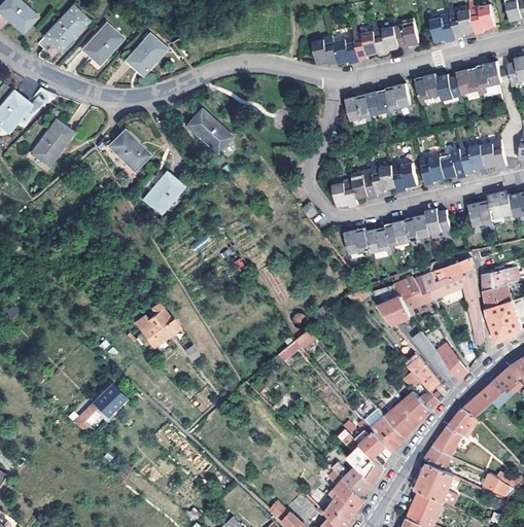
[(35,15),(18,0),(2,0),(0,2),(0,13),(5,18),(21,32),(35,15)]
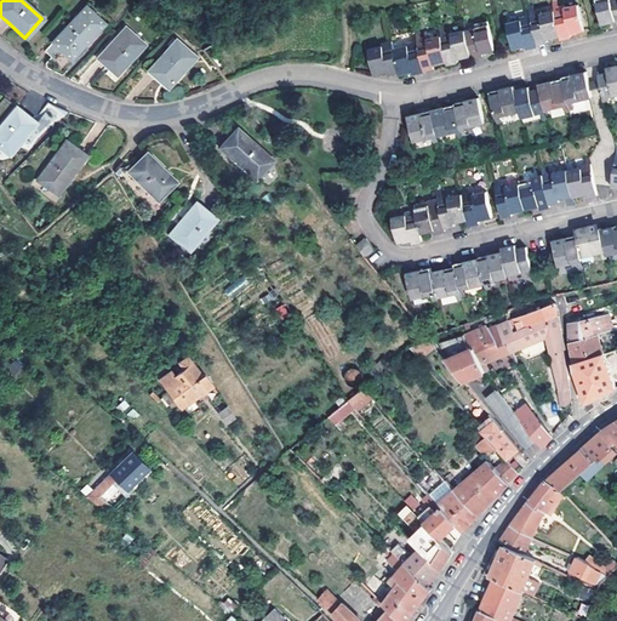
[(616,27),(616,0),(596,0),(594,1),(600,27),(610,26),(613,24),(615,28),(616,27)]
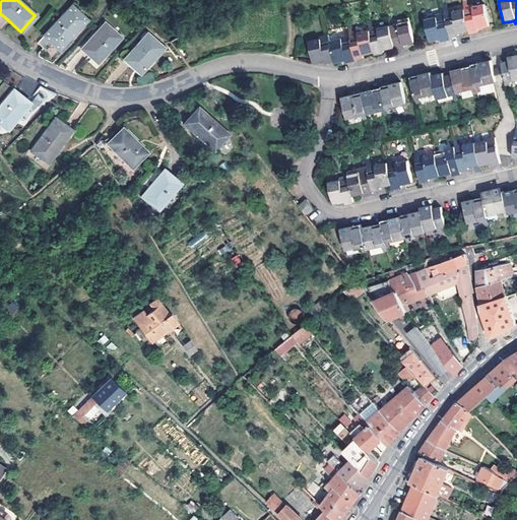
[(85,19),(69,5),(42,35),(48,40),(58,49),(85,19)]
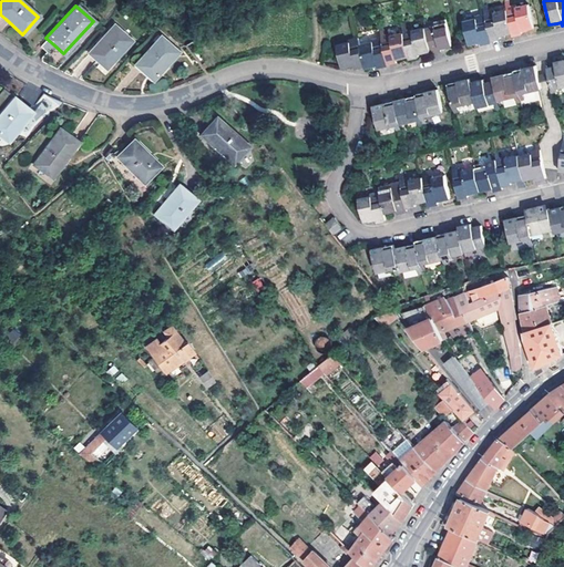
[(505,10),(512,34),(512,37),(522,34),(521,32),(523,31),(533,29),(527,7),(515,10),(515,8),(510,9),(505,10)]
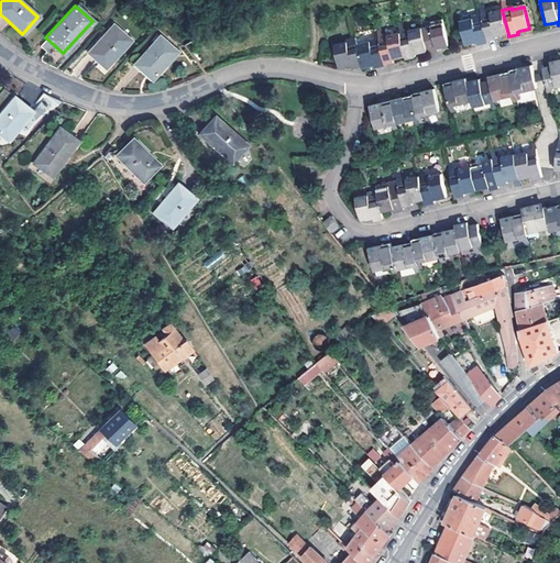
[(480,13),(481,15),(486,42),(496,40),(496,37),(498,37),(508,34),(502,10),(490,13),(489,11),(484,12),(480,13)]
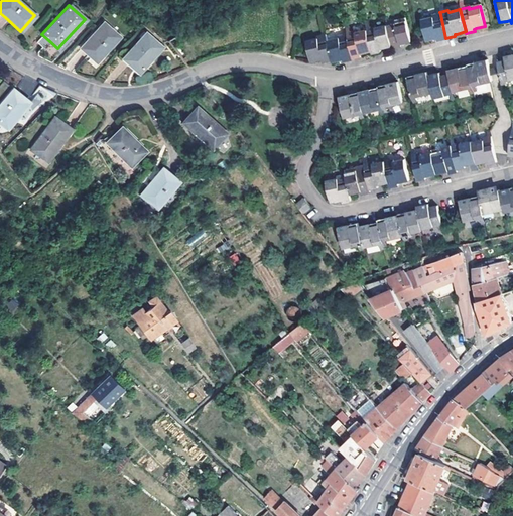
[(445,38),(440,14),(435,15),(430,16),(430,18),(421,21),(426,42),(434,40),(436,39),(437,41),(446,39),(445,38)]
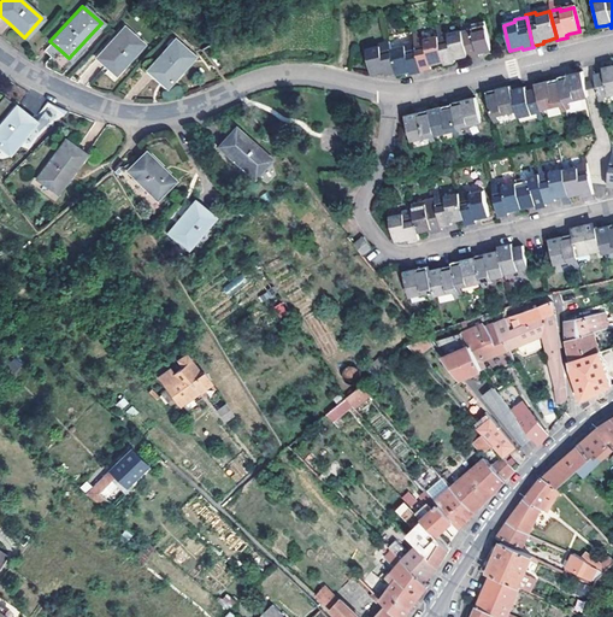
[(461,28),(469,54),(469,57),(479,54),(479,52),(482,51),(491,48),(485,25),(472,28),(471,24),(466,25),(461,27),(461,28)]
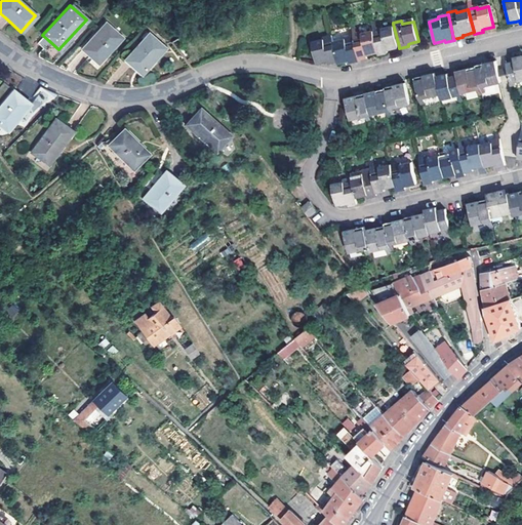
[(120,37),(105,23),(81,48),(96,63),(120,37)]
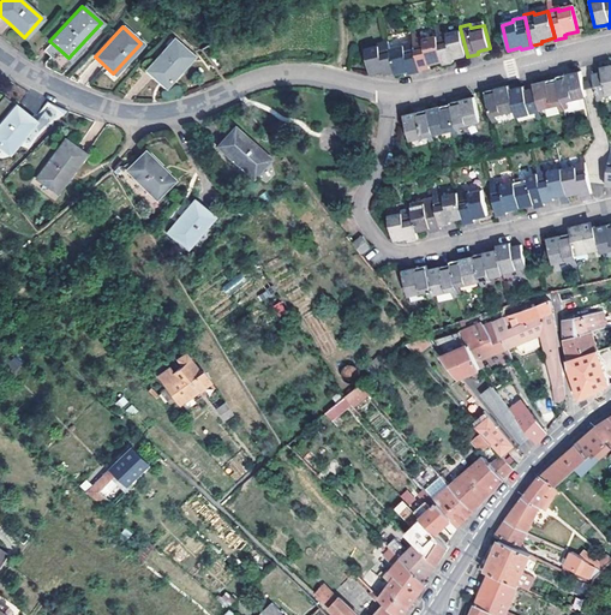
[(437,37),(443,60),(443,64),(454,61),(453,58),(456,57),(467,54),(460,28),(445,31),(445,29),(439,30),(435,31),(437,37)]
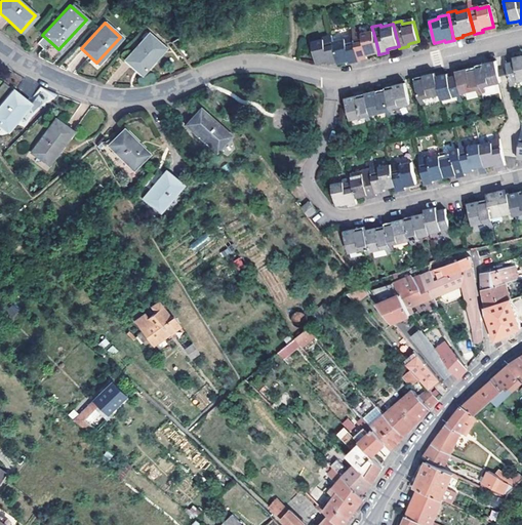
[(352,37),(359,59),(368,57),(367,54),(369,54),(378,51),(373,32),(362,35),(361,33),(356,34),(352,35),(352,37)]
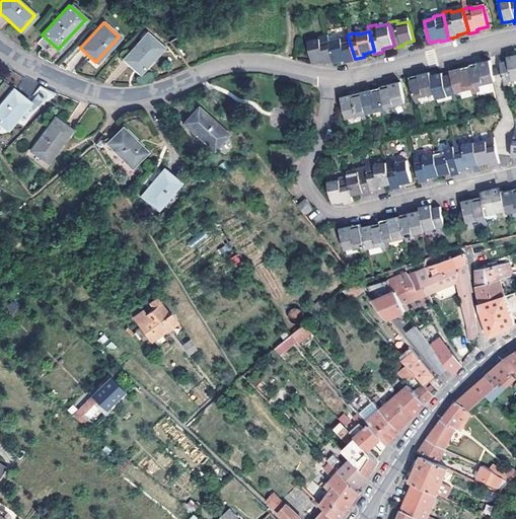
[(161,47),(146,32),(123,57),(139,72),(161,47)]
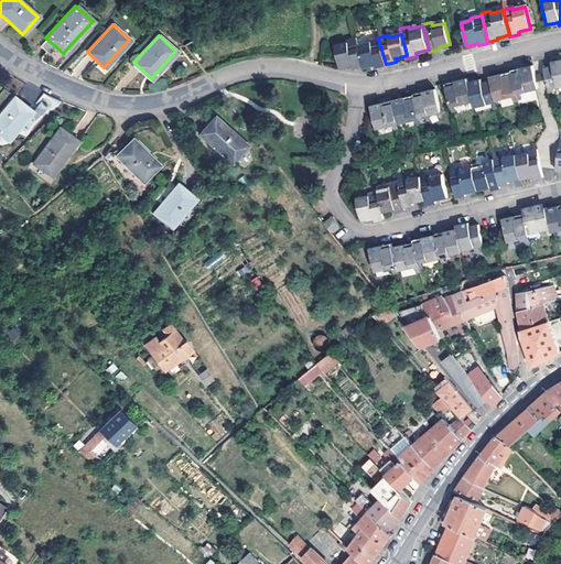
[(52,43),(45,38),(38,45),(44,51),(52,43)]
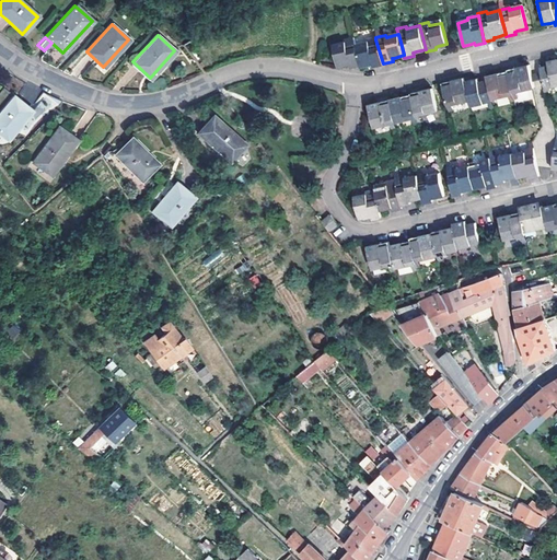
[(348,67),(350,67),(350,69),(360,66),(355,47),(352,39),(347,41),(343,42),(344,45),(332,47),(338,70),(348,67)]
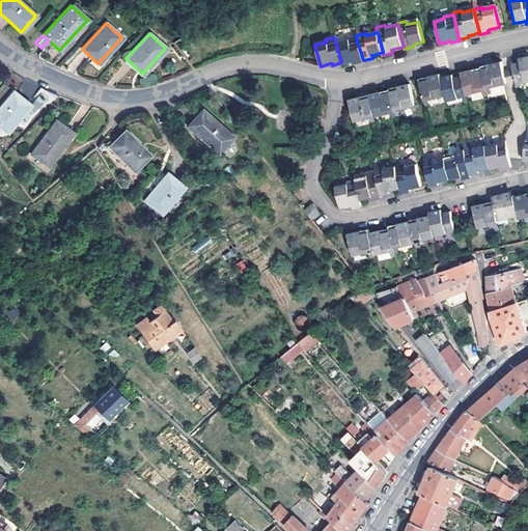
[(363,62),(363,60),(356,37),(352,38),(348,39),(348,42),(336,45),(341,62),(341,65),(349,63),(354,62),(354,64),(363,62)]
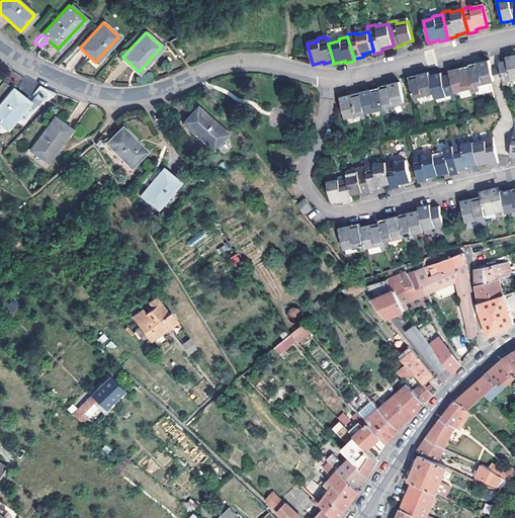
[(514,78),(514,53),(509,55),(507,56),(508,61),(500,62),(501,66),(502,73),(504,81),(507,80),(514,78)]
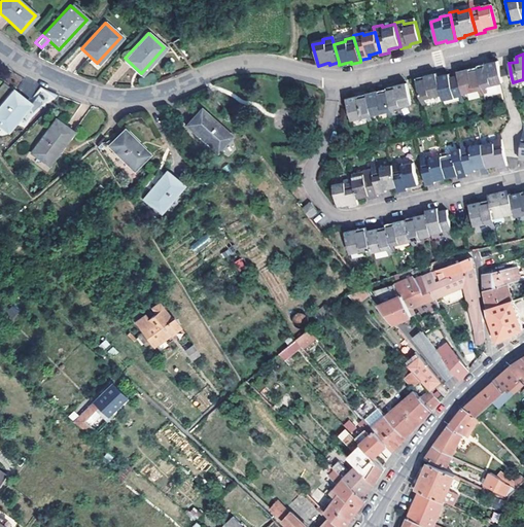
[(499,70),(497,60),(490,62),(478,64),(478,66),(482,85),(487,84),(501,82),(502,81),(501,76),(499,70)]
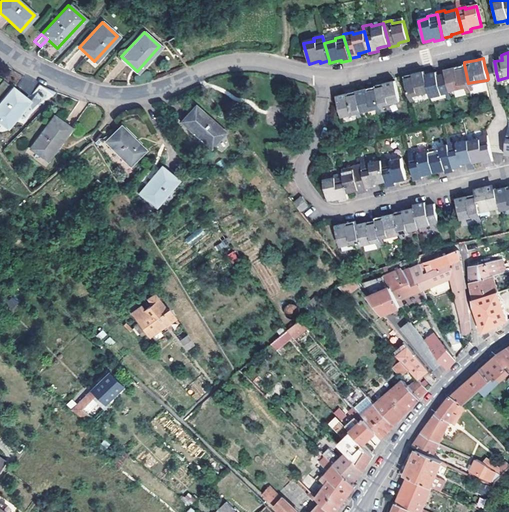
[(468,83),(464,64),(451,67),(444,68),(445,72),(449,89),(465,86),(469,85),(468,83)]
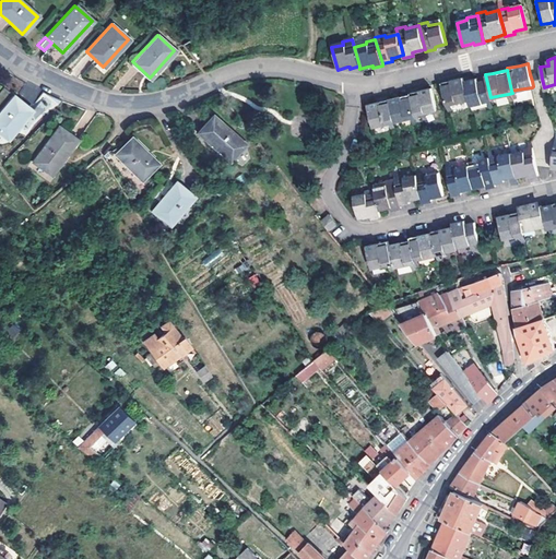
[(534,73),(530,74),(532,81),(535,80),(542,79),(541,71),(534,73)]
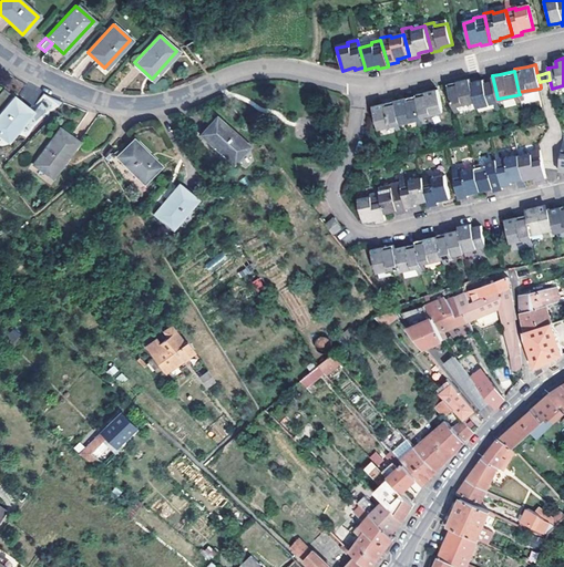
[(471,82),(470,76),(458,80),(448,82),(453,104),(458,103),(474,100),(471,82)]
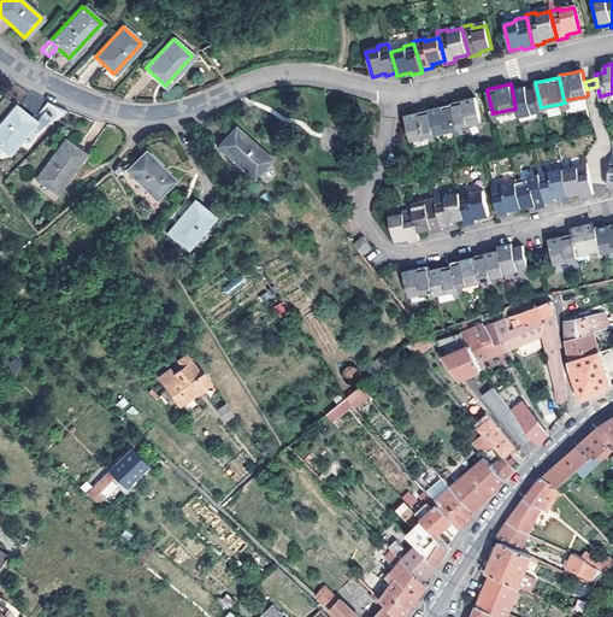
[(536,87),(526,89),(525,86),(520,87),(512,89),(516,109),(518,116),(537,111),(542,110),(541,107),(536,87)]
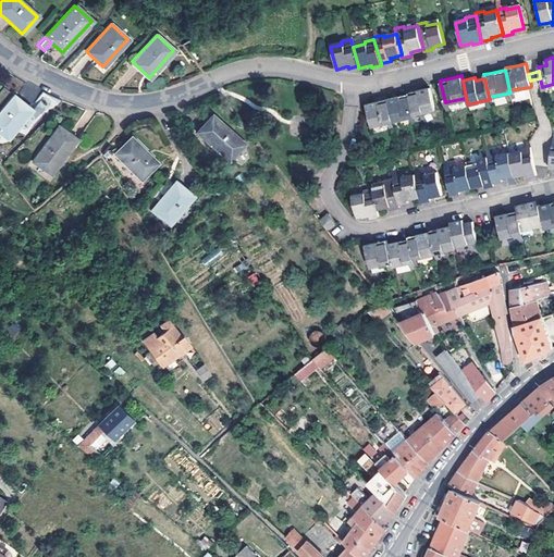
[(434,109),(430,86),(417,88),(408,90),(409,95),(414,113),(418,112),(434,109)]
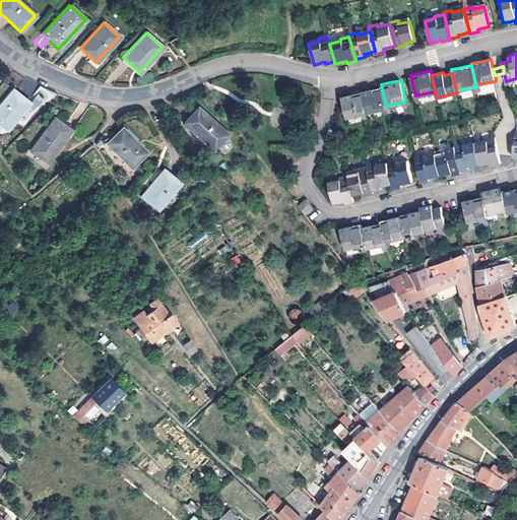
[(386,106),(382,88),(369,91),(362,93),(367,114),(382,111),(387,110),(386,106)]
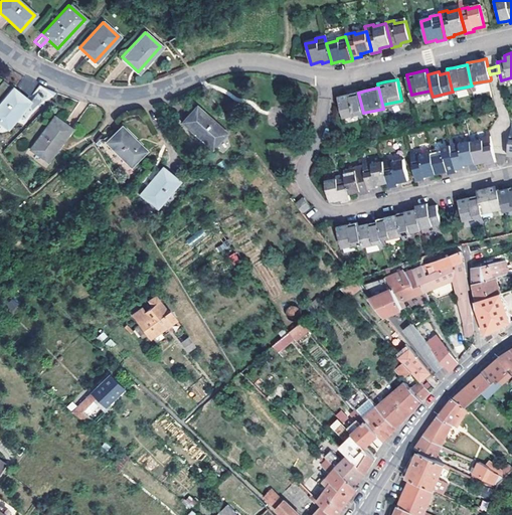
[(28,102),(11,89),(0,102),(0,124),(6,129),(28,102)]
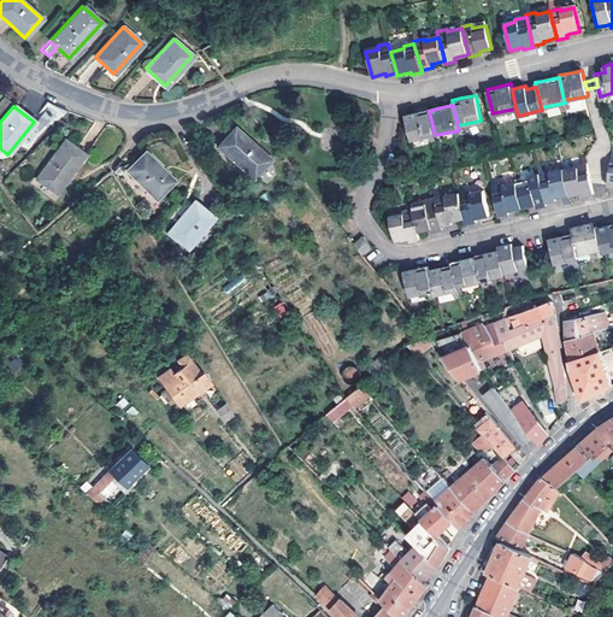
[(435,135),(429,111),(413,113),(405,116),(411,140),(429,136),(435,135)]
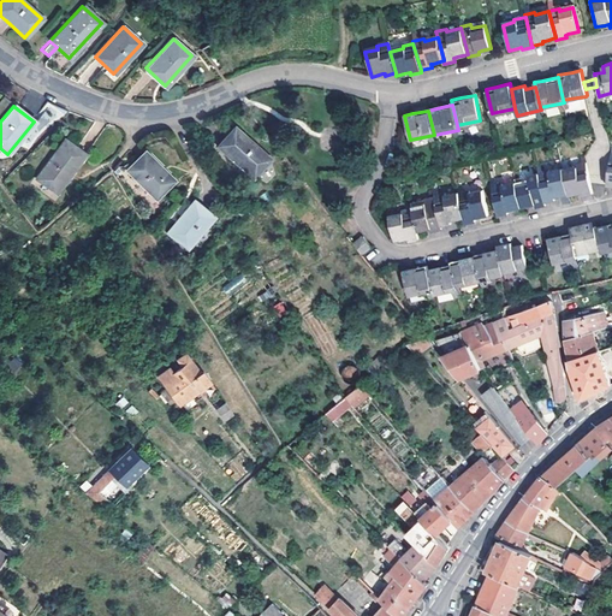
[(269,159),(233,126),(217,146),(253,178),(269,159)]
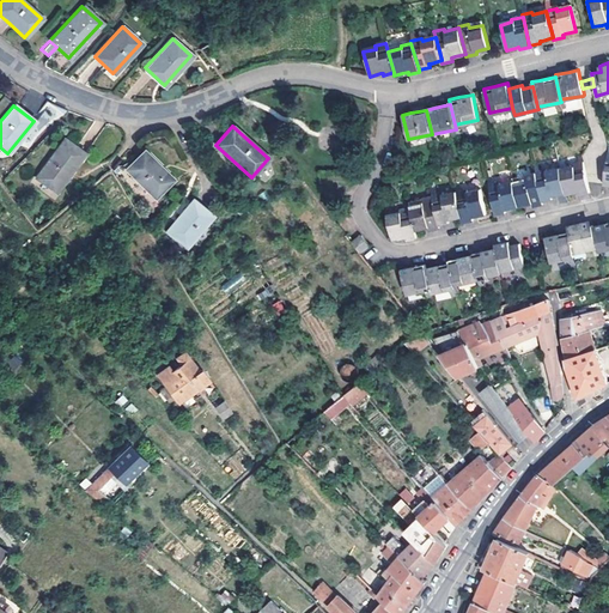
[(84,155),(62,139),(34,177),(55,193),(84,155)]
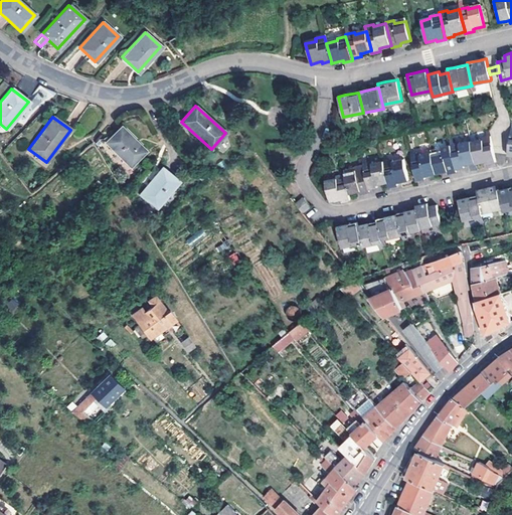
[(145,151),(120,127),(105,142),(130,166),(145,151)]
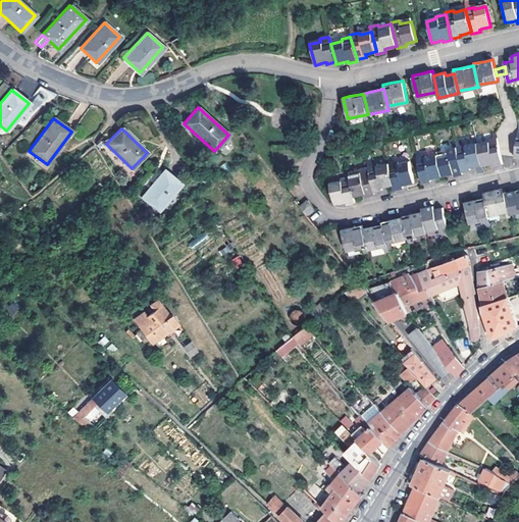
[(501,165),(496,139),(491,140),(487,141),(487,143),(476,145),(480,165),(480,166),(489,164),(492,164),(492,166),(501,165)]
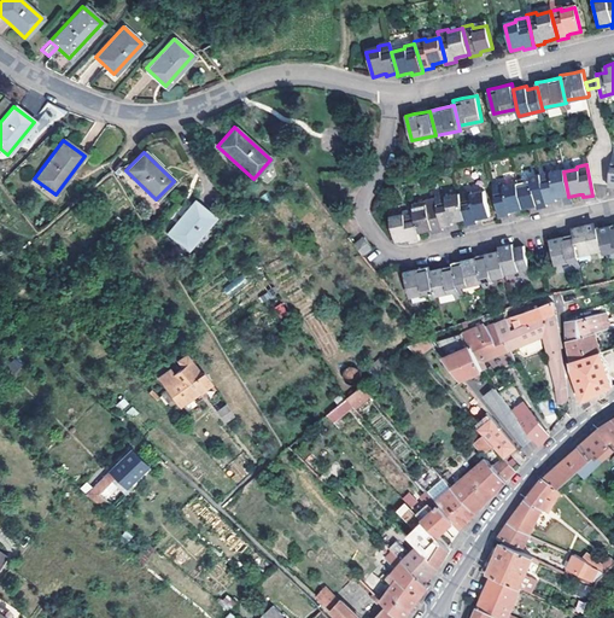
[(539,175),(545,204),(557,202),(556,198),(559,197),(568,196),(563,172),(562,170),(553,172),(551,170),(544,172),(538,173),(539,175)]
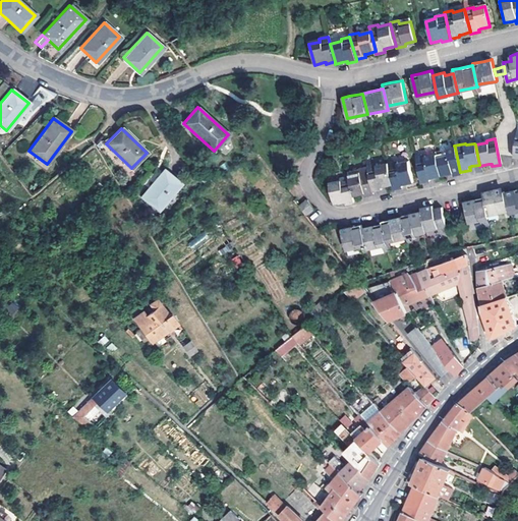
[(461,175),(460,172),(455,148),(451,149),(445,150),(446,154),(435,156),(440,177),(449,175),(451,175),(452,177),(461,175)]
